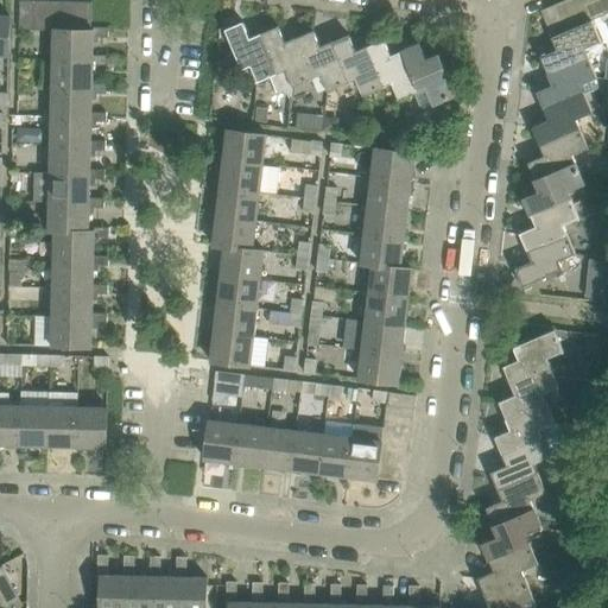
[(35,30),(35,0),(24,0),(20,0),(19,29),(35,30)]
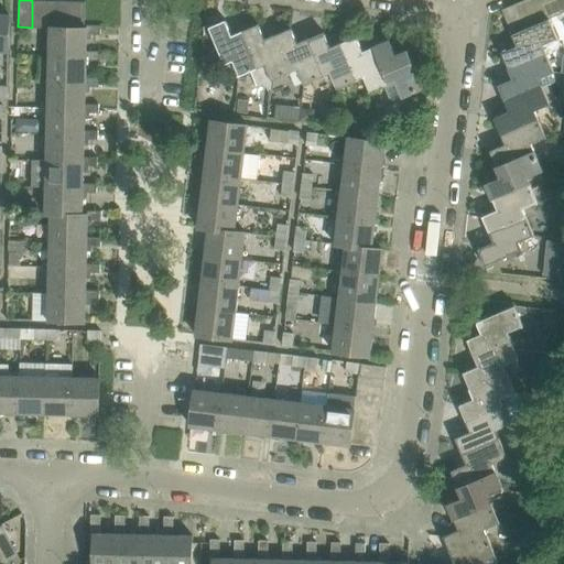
[(45,28),(45,1),(32,0),(32,28),(45,28)]
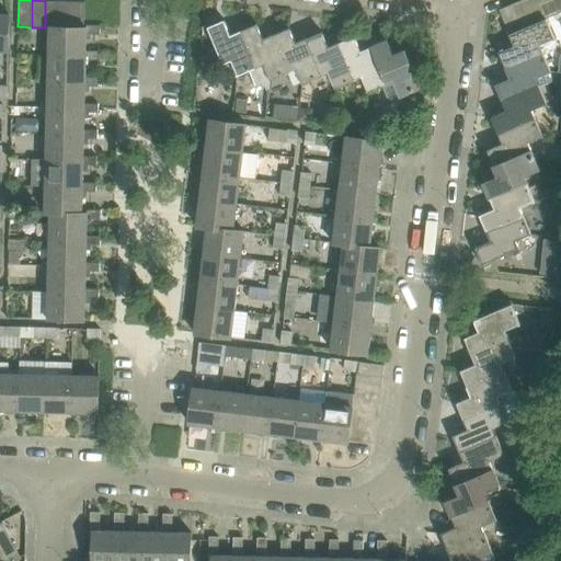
[(534,23),(524,0),(521,0),(512,4),(522,29),(534,23)]
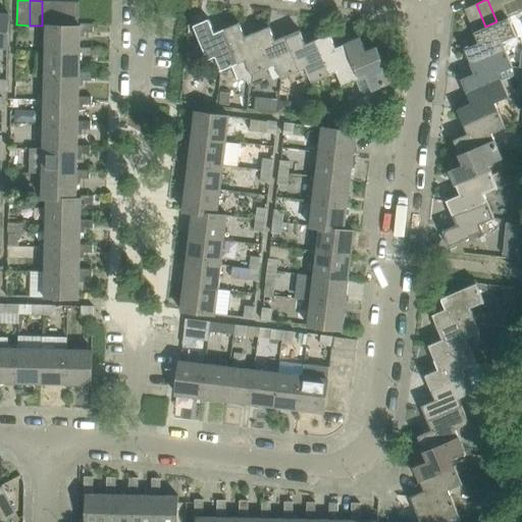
[(501,0),(487,0),(497,21),(508,16),(501,0)]
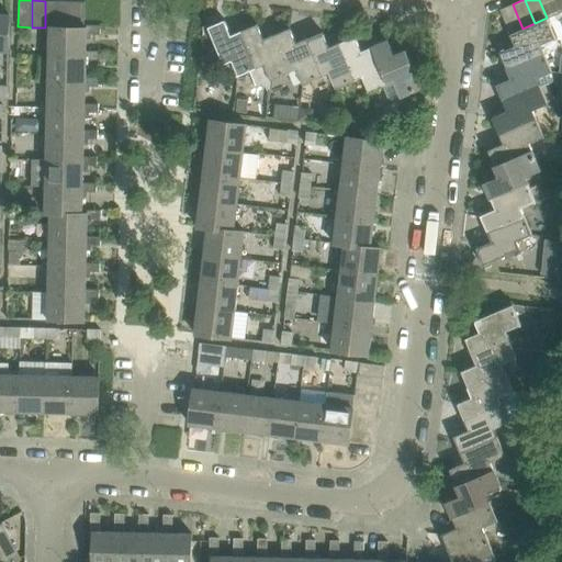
[(559,13),(553,0),(539,0),(547,18),(553,15),(559,13)]
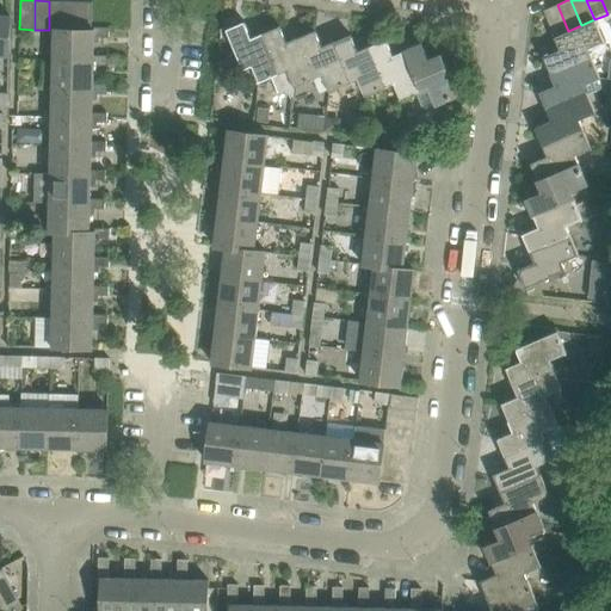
[(63,29),(63,1),(49,1),(49,30),(55,30),(55,29),(63,29)]
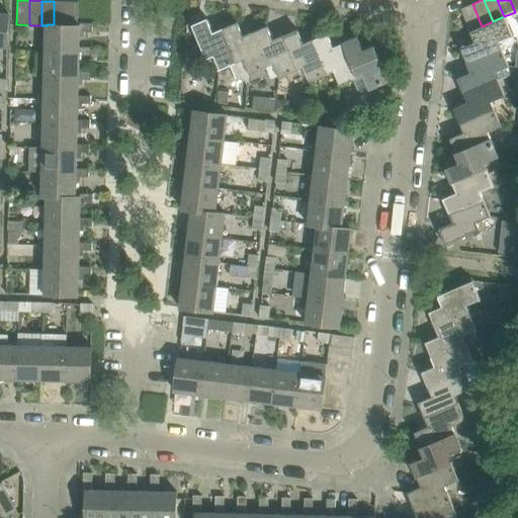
[(66,25),(66,1),(54,1),(54,24),(66,25)]
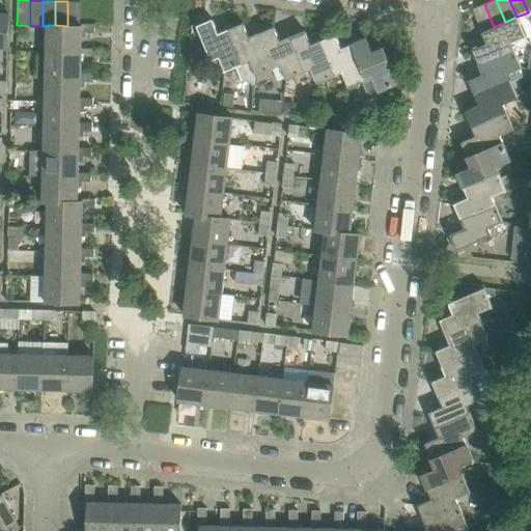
[(67,26),(80,26),(80,23),(81,1),(67,1),(67,26)]
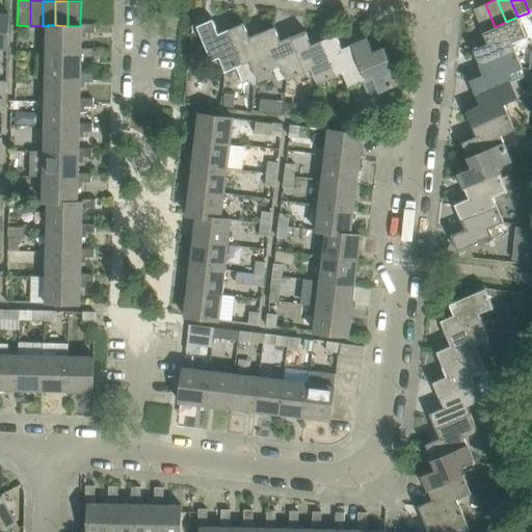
[(483,32),(495,27),(485,4),(474,8),(483,32)]
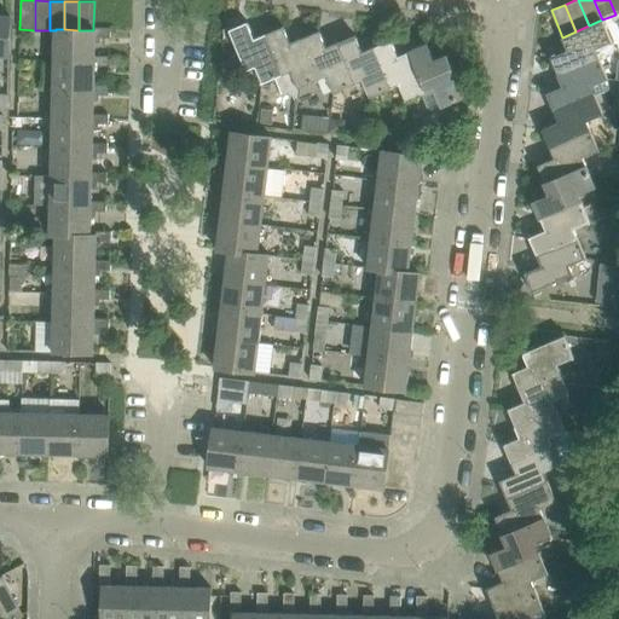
[(0,56),(10,56),(11,16),(0,15),(0,56)]
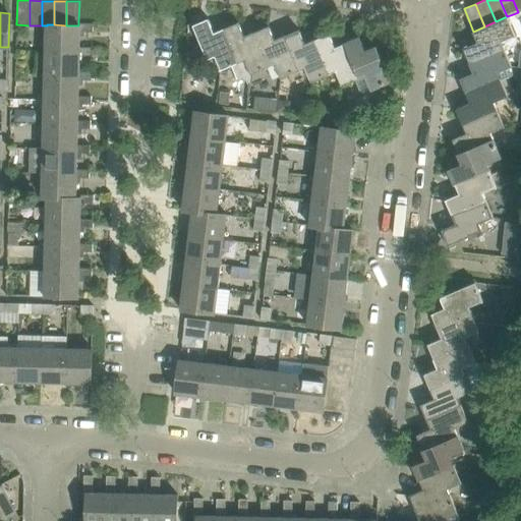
[(464,48),(470,62),(505,49),(516,44),(517,40),(507,16),(496,21),(484,26),(473,32),(477,42),(464,48)]
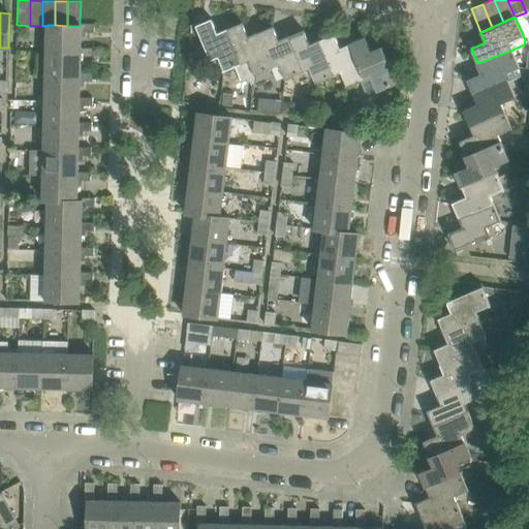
[(243,63),(228,28),(218,33),(212,19),(196,25),(211,60),(218,57),(224,71),(236,66),(243,63)]
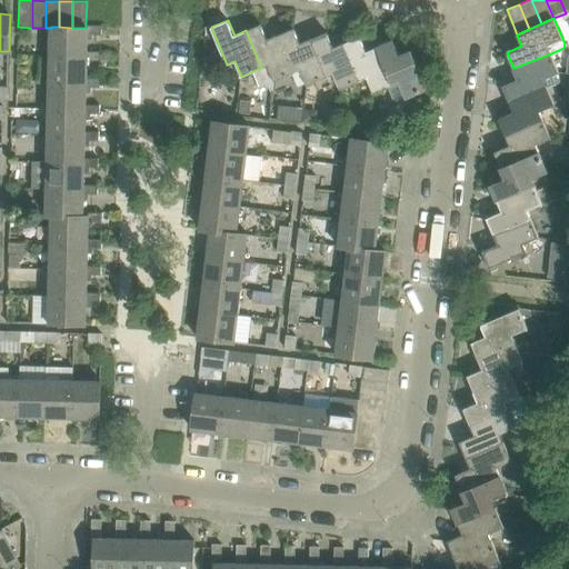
[(261,23),(246,30),(261,68),(253,71),(260,87),(273,89),(273,81),(295,72),(279,35),(268,39),(261,23)]
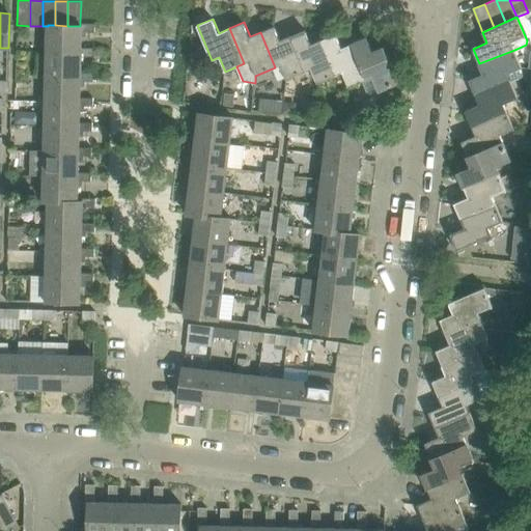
[(82,26),(80,26),(67,26),(55,25),(48,25),(48,26),(47,50),(94,51),(94,48),(82,48),(82,31),(95,31),(95,23),(82,23),(82,26)]
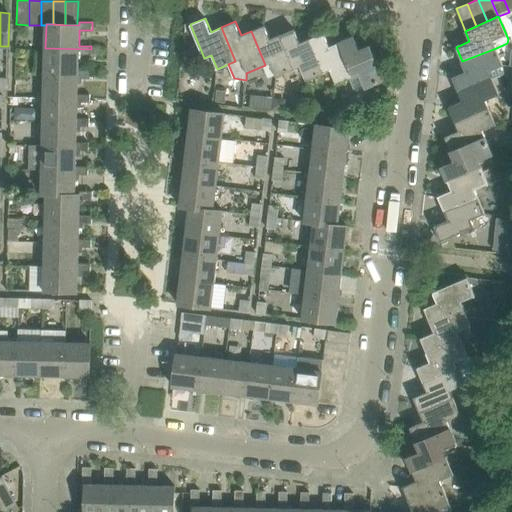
[(265,25),(251,31),(265,65),(270,63),(276,76),(295,68),(281,35),(270,39),(265,25)]
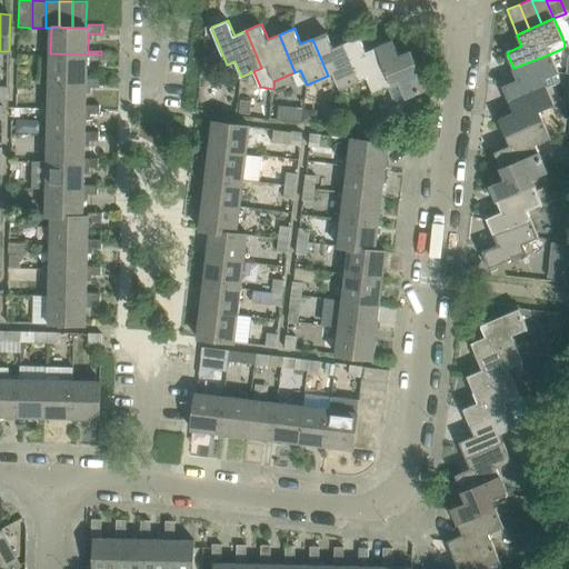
[(361,80),(345,42),(333,48),(327,32),(312,39),(328,76),(333,73),(340,89),(361,80)]
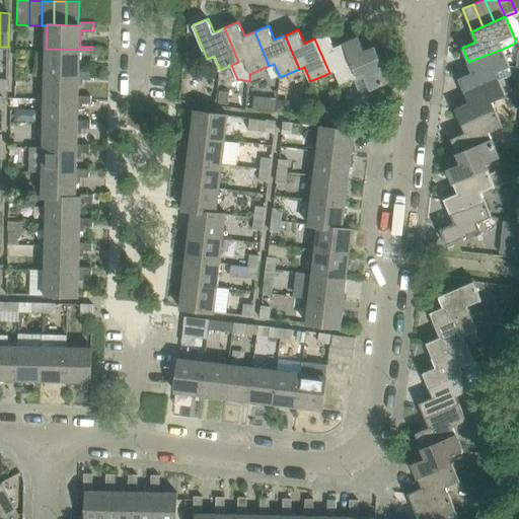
[(328,32),(314,39),(329,73),(335,71),(340,84),(354,78),(355,80),(360,78),(345,43),(335,47),(328,32)]
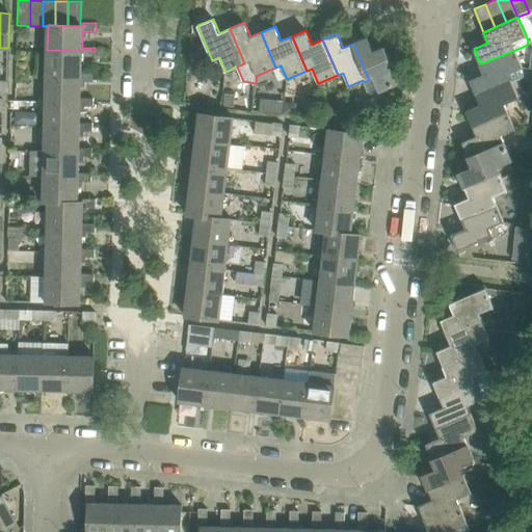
[(369,95),(399,82),(384,47),(373,52),(368,37),(353,44),(369,80),(364,82),(369,95)]
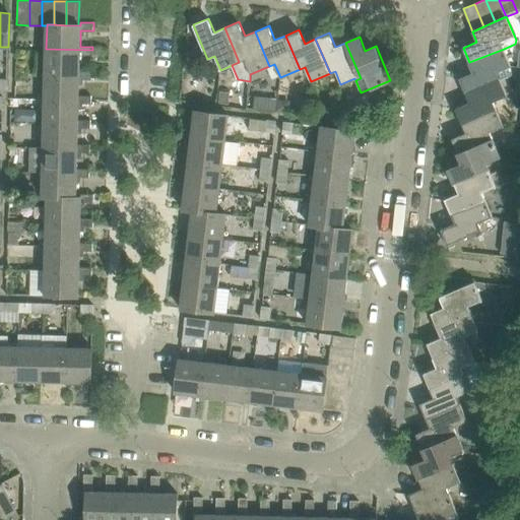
[(45,73),(92,75),(92,71),(79,71),(80,55),(92,55),(92,50),(46,49),(45,73)]
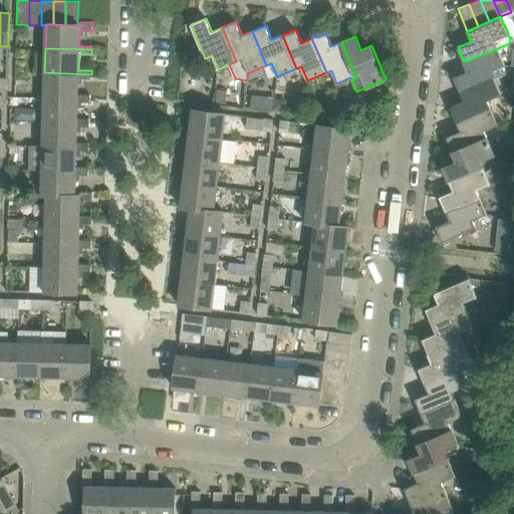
[(454,77),(460,91),(494,77),(492,71),(505,65),(498,48),(464,61),(468,71),(454,77)]
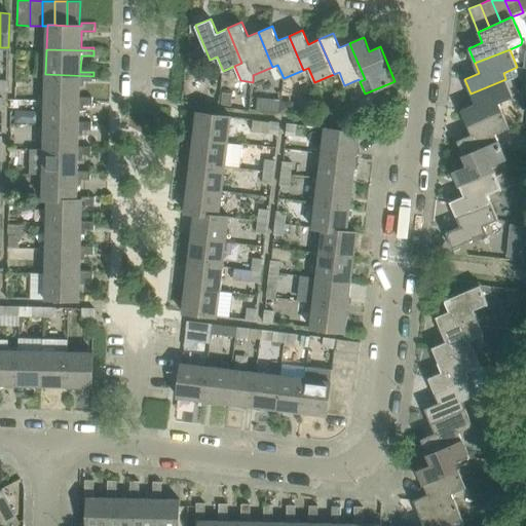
[(45,99),(92,101),(92,97),(80,97),(80,80),(92,80),(94,76),(45,74),(45,99)]
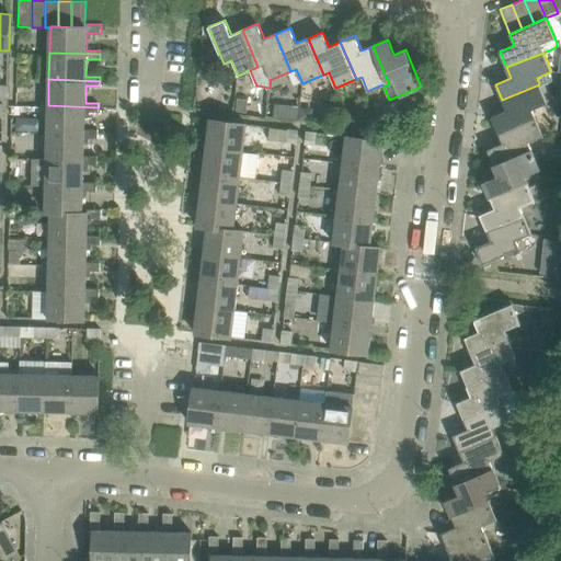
[(546,82),(539,84),(548,104),(552,104),(560,105),(560,99),(559,94),(559,93),(554,95),(552,96),(546,82)]
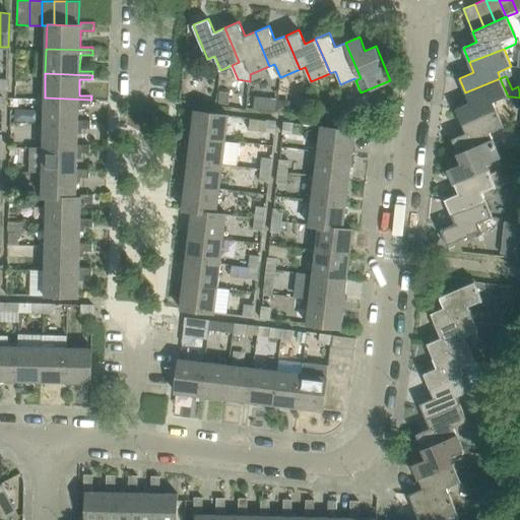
[(500,78),(465,92),(469,103),(456,109),(462,123),(497,109),(494,102),(508,96),(500,78)]
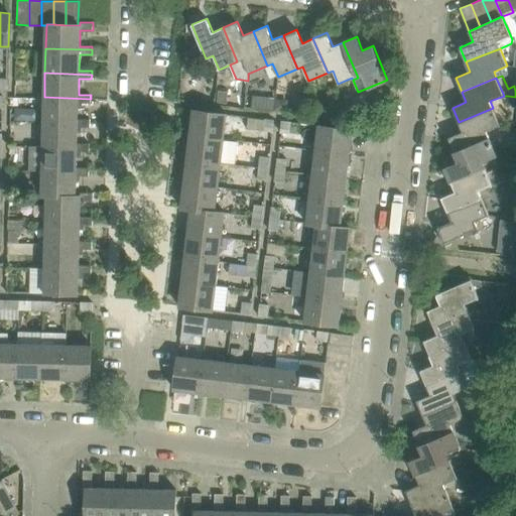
[(228,91),(218,90),(217,102),(227,103),(228,91)]
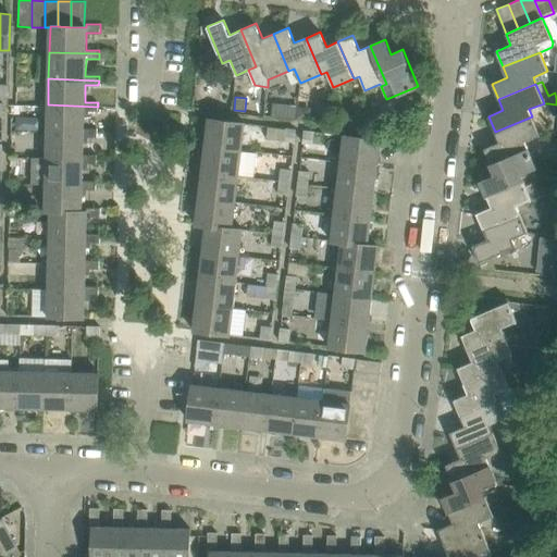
[(285,103),(284,118),(297,120),(298,106),(298,104),(285,103)]
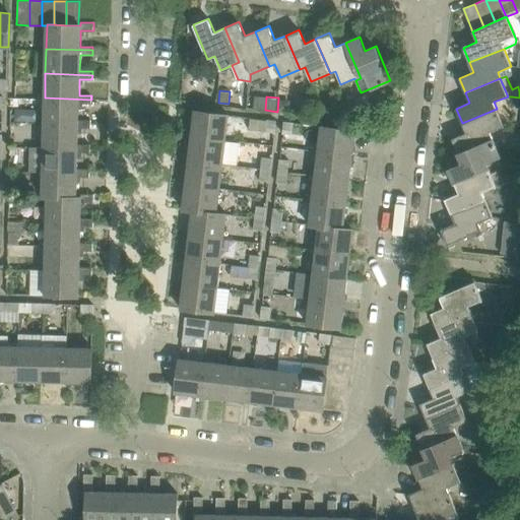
[(44,122),(90,124),(90,120),(78,120),(78,104),(91,104),(91,100),(45,98),(44,122)]
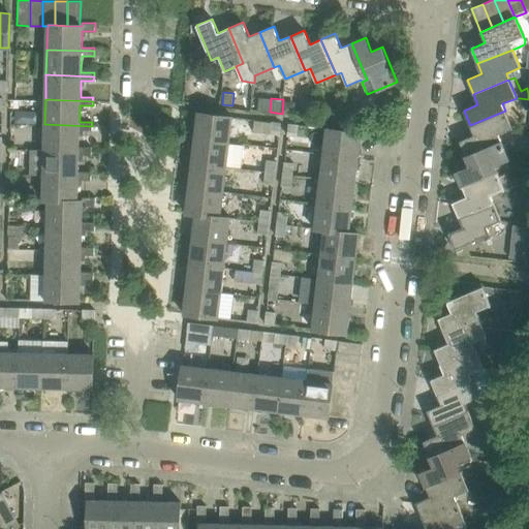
[(283,100),(282,114),(294,115),(296,106),(292,101),(283,100)]
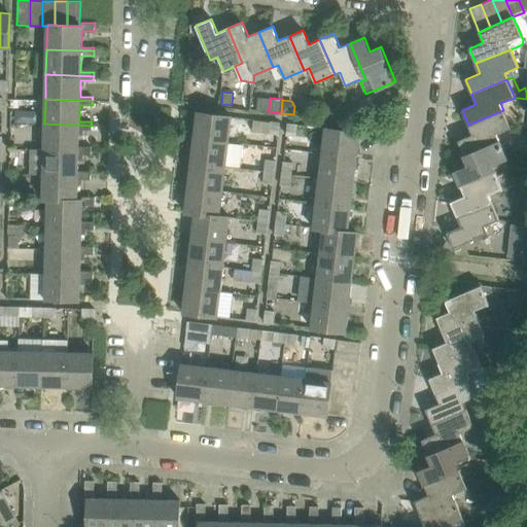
[(327,108),(326,119),(341,121),(343,110),(327,108)]
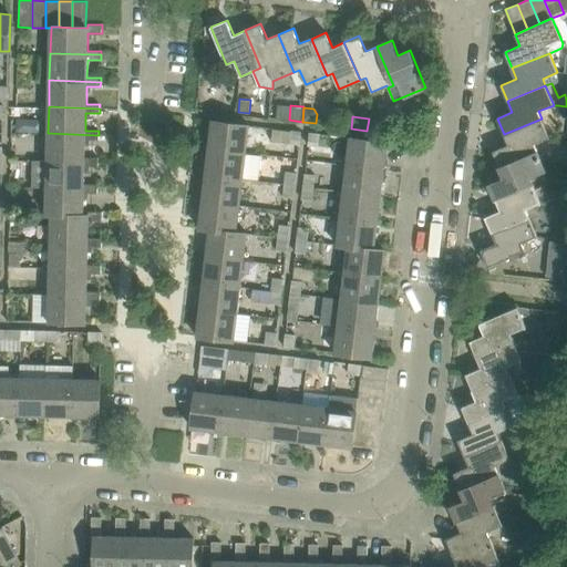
[(493,151),(500,167),(538,152),(535,144),(549,138),(542,119),(504,134),(508,145),(493,151)]
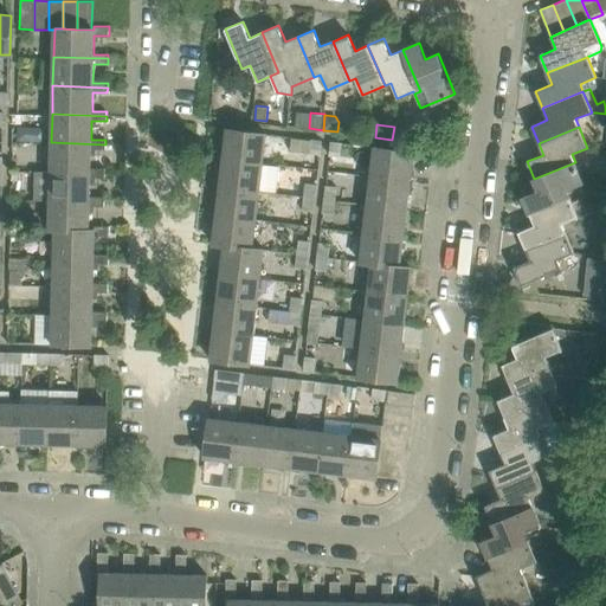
[(266,134),(227,129),(224,158),(263,162),(266,134)]
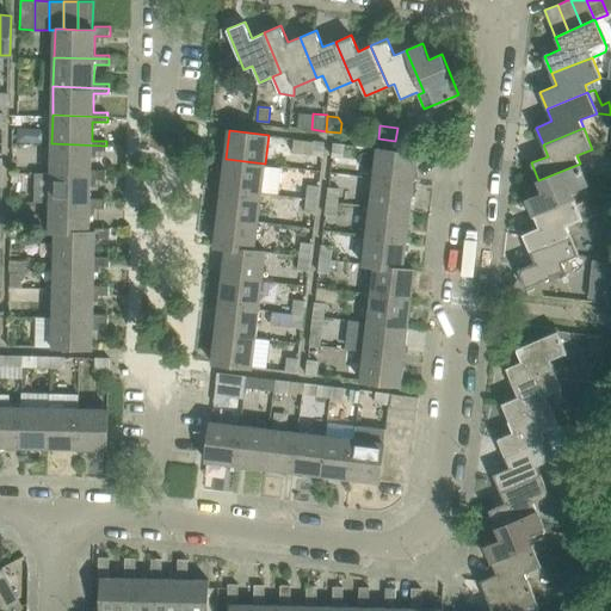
[(314,141),(312,155),(322,156),(325,142),(314,141)]
